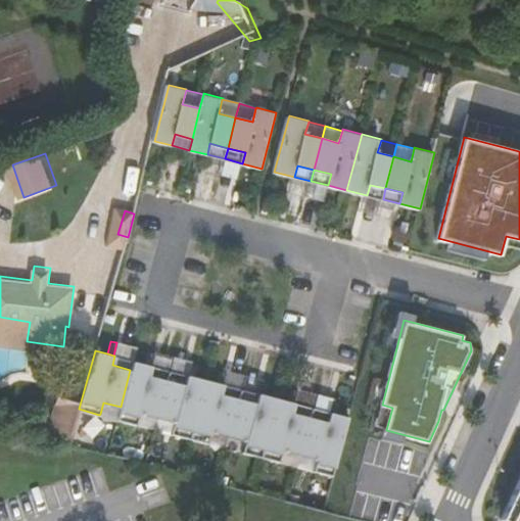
[(147,350),(144,363),(149,365),(152,352),(147,350)]
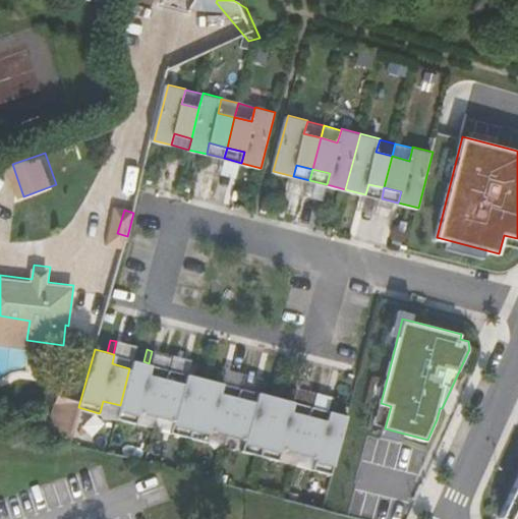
[(132,358),(114,354),(112,363),(129,368),(132,358)]
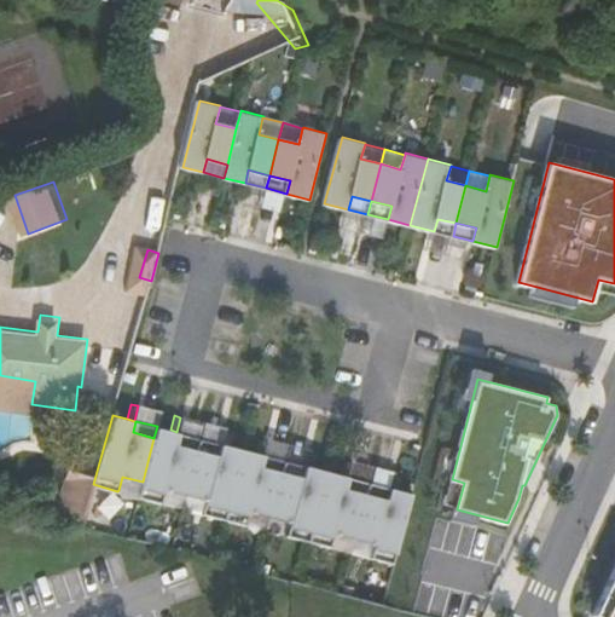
[(157,426),(154,438),(143,482),(139,495),(139,496),(161,502),(162,501),(164,488),(186,494),(197,449),(177,444),(179,432),(177,432),(170,430),(157,426)]
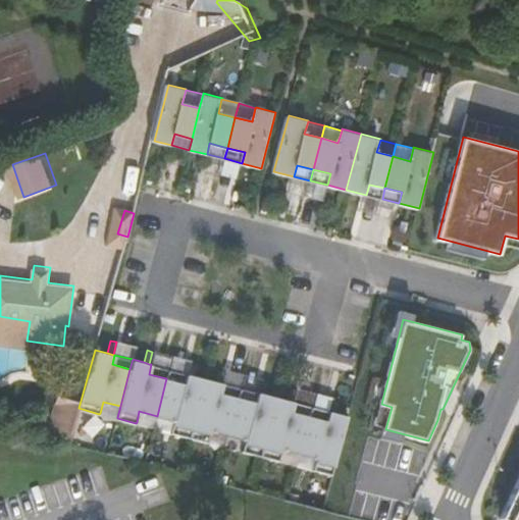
[(192,362),(189,374),(194,375),(197,363),(192,362)]
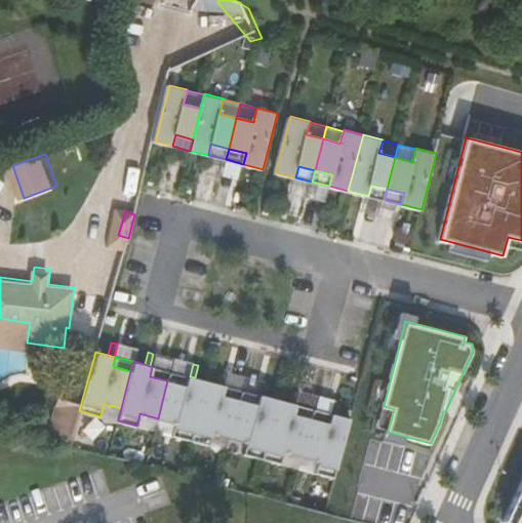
[(169,371),(152,366),(150,376),(167,380),(169,371)]
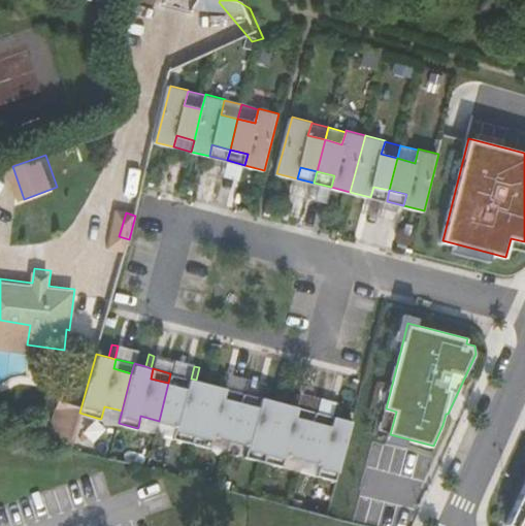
[(170,373),(168,383),(186,388),(189,377),(170,373)]
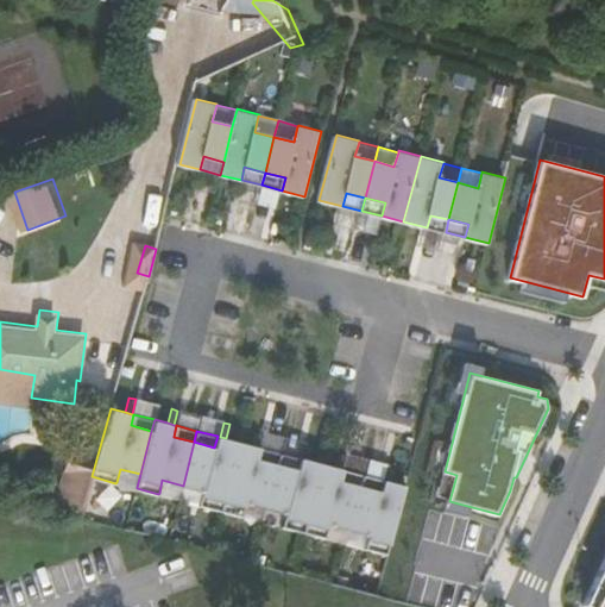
[(256,431),(252,445),(259,446),(263,432),(256,431)]
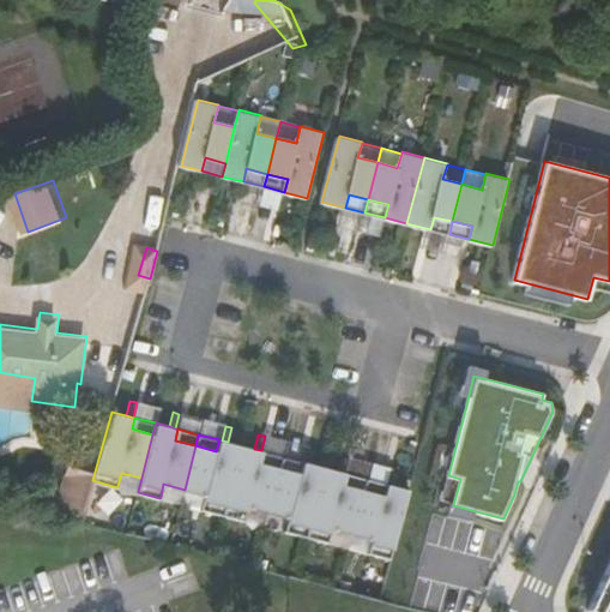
[(195,445),(185,490),(205,495),(201,508),(201,509),(223,515),(241,445),(228,442),(222,441),(219,439),(216,451),(195,445)]
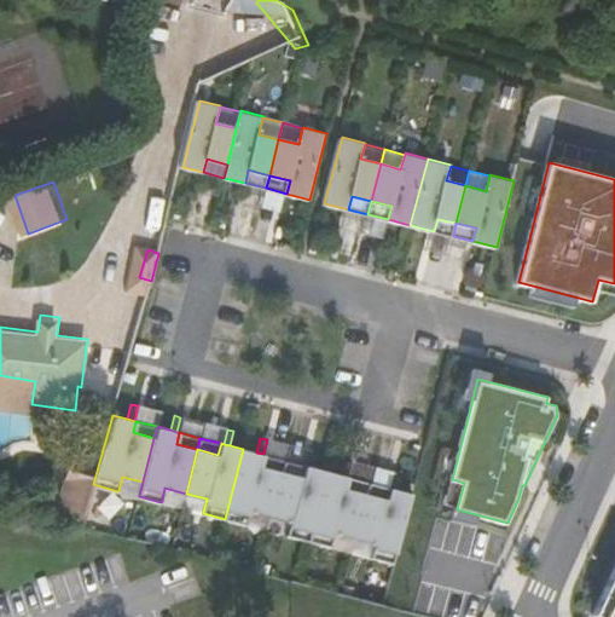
[(256,453),(243,449),(225,519),(248,524),(248,523),(251,511),(272,515),(284,472),(262,466),(266,455),(264,454),(256,453)]
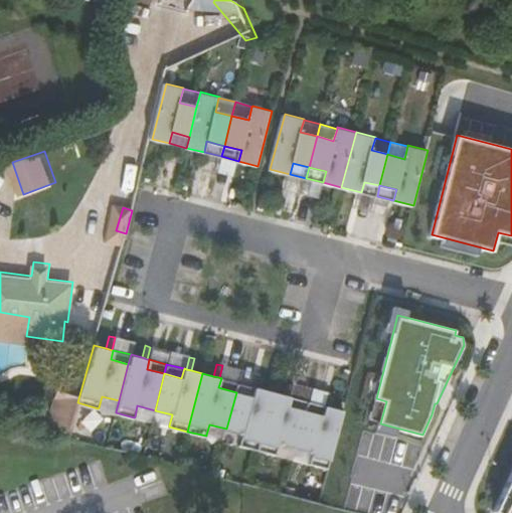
[(261,375),(258,387),(264,389),(267,377),(261,375)]
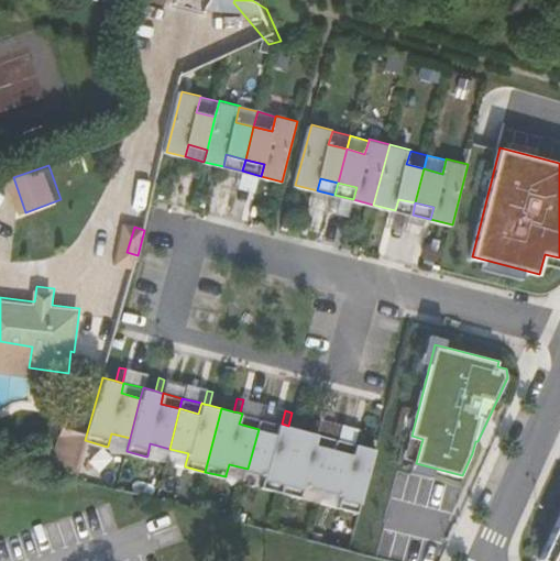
[(85,440),(90,420),(69,414),(54,468),(76,474),(85,440)]
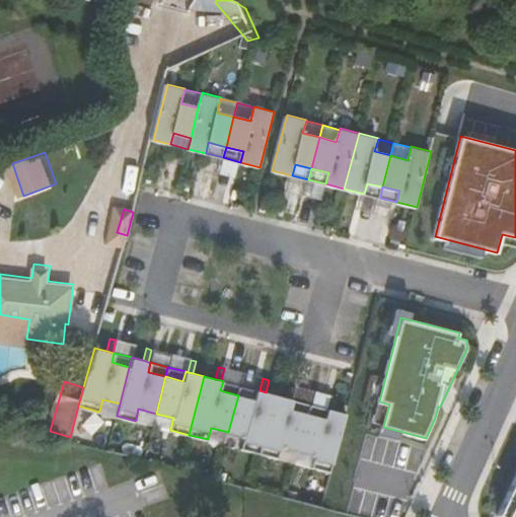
[(240,385),(223,381),(220,390),(238,395),(240,385)]
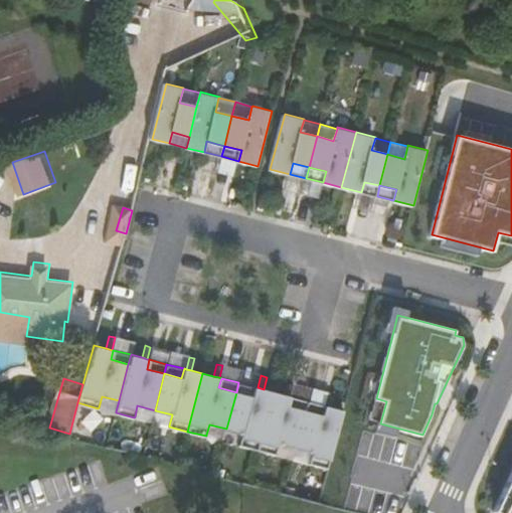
[(238,382),(236,392),(253,396),(256,387),(238,382)]
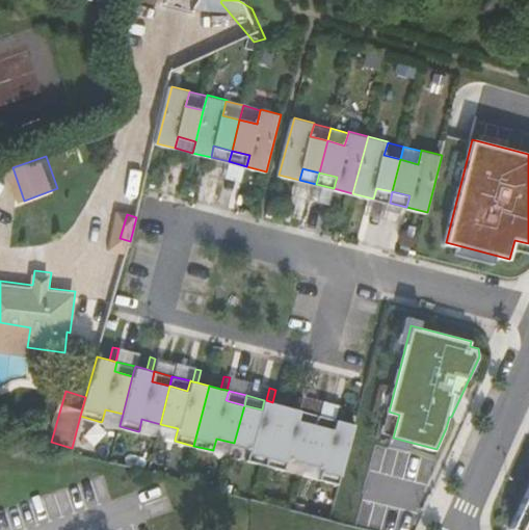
[(298,396),(295,408),(300,409),(305,397),(298,396)]
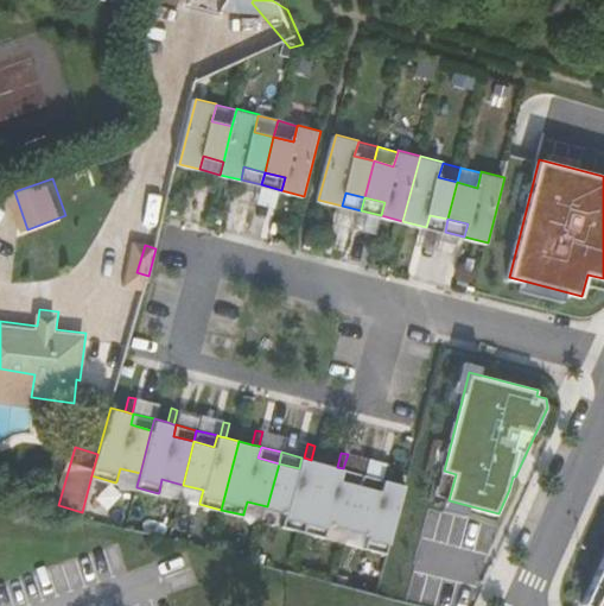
[(299,468),(279,464),(267,506),(287,512),(285,524),(284,525),(306,531),(324,464),(311,460),(304,458),(302,458),(299,468)]
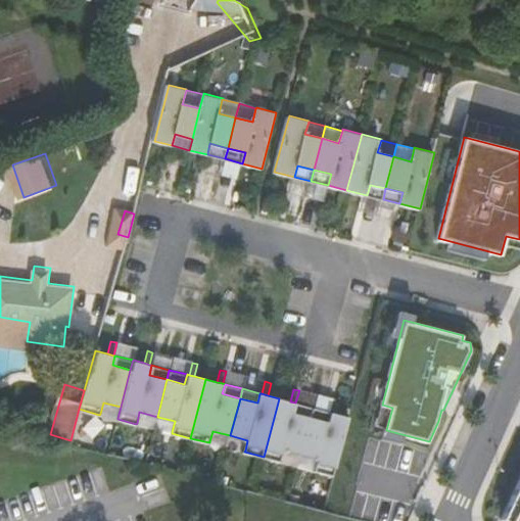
[(290,401),(279,398),(264,457),(283,462),(283,461),(286,450),(303,455),(313,417),(295,413),(297,403),(295,403),(290,401)]
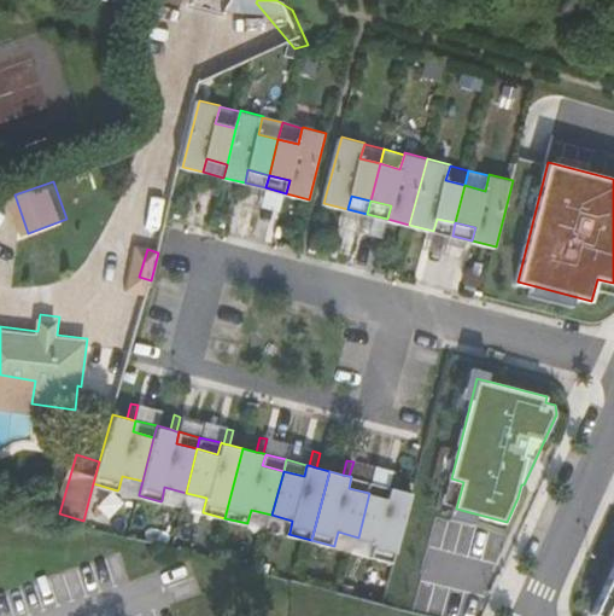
[(399,474),(396,488),(403,489),(407,475),(399,474)]
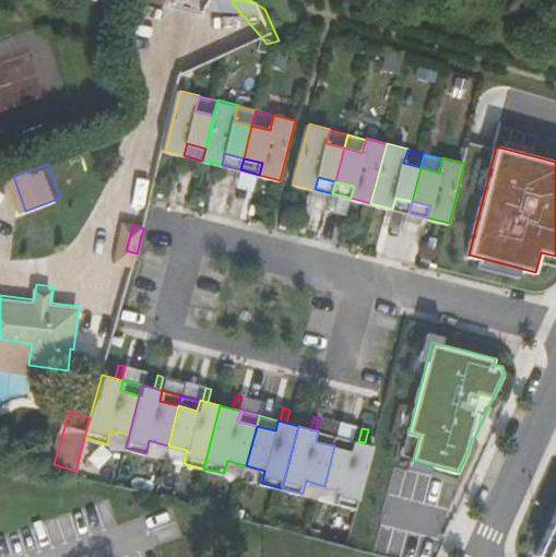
[(129,435),(110,430),(107,442),(126,447),(129,435)]
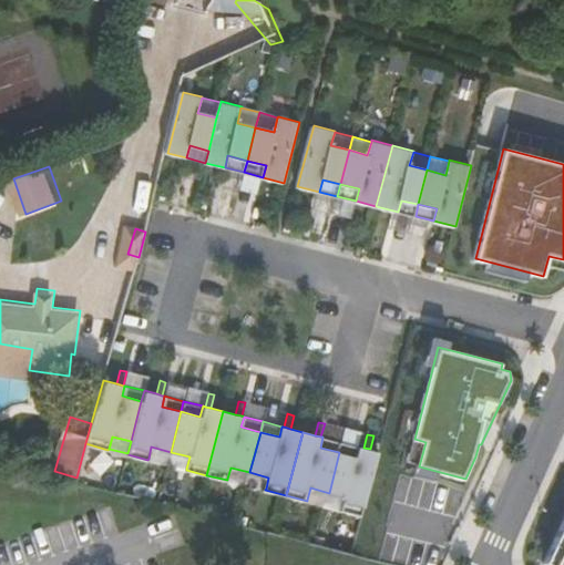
[(342,442),(322,437),(320,448),(339,452),(342,442)]
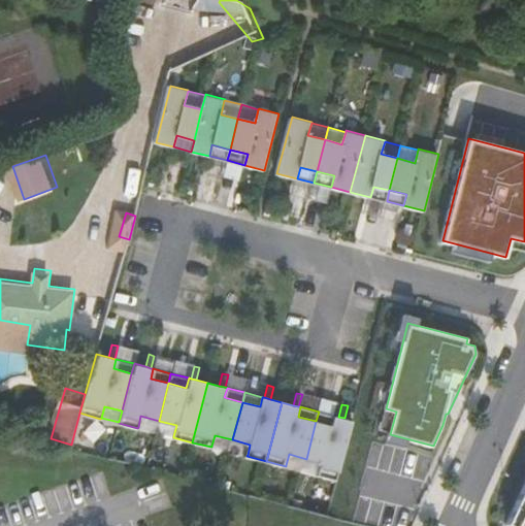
[(319,412),(316,421),(334,426),(336,417),(319,412)]
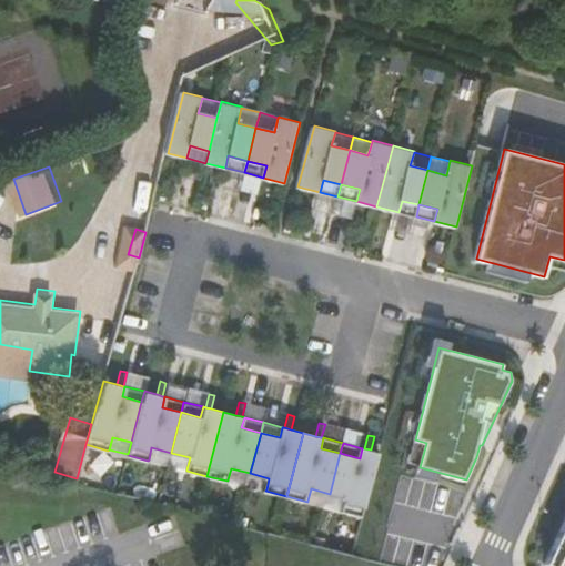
[(168,464),(171,453),(151,447),(149,460),(168,464)]
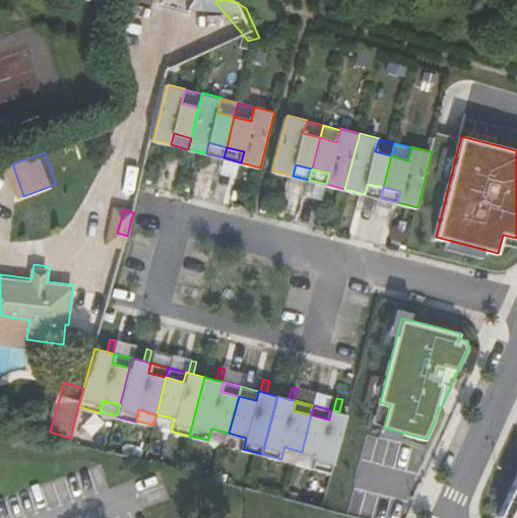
[(311,414),(302,452),(319,456),(316,467),(316,468),(334,473),(349,414),(339,411),(333,410),(331,410),(329,419),(311,414)]
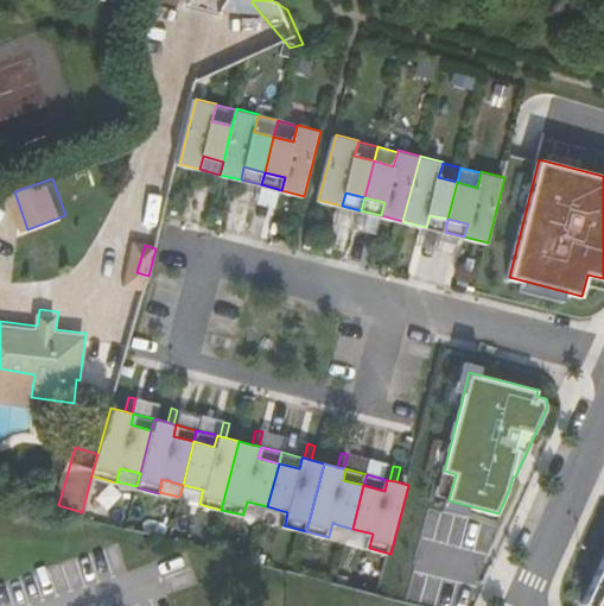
[(203,490),(183,485),(179,497),(199,503),(203,490)]
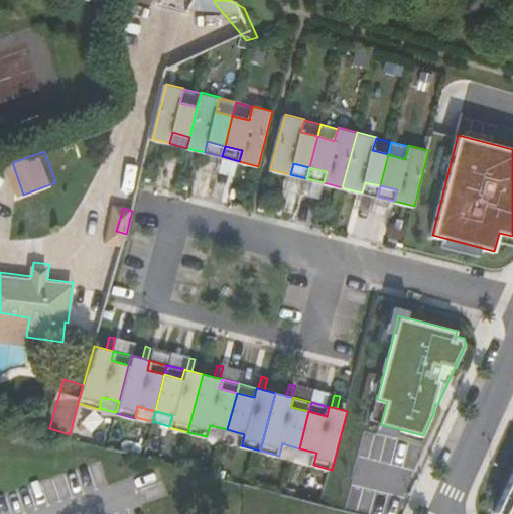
[(210,425),(207,435),(224,440),(227,429),(210,425)]
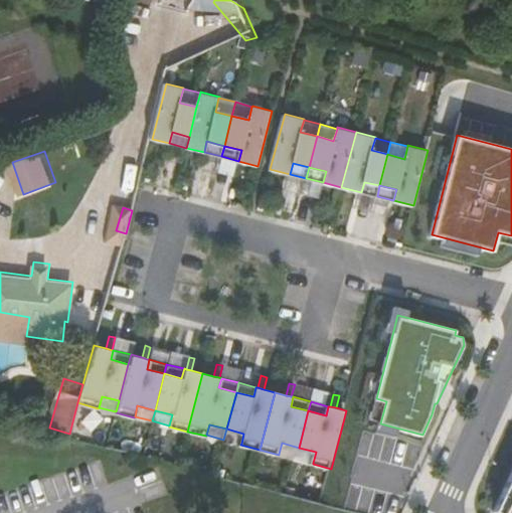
[(243,434),(226,429),(223,440),(241,444),(243,434)]
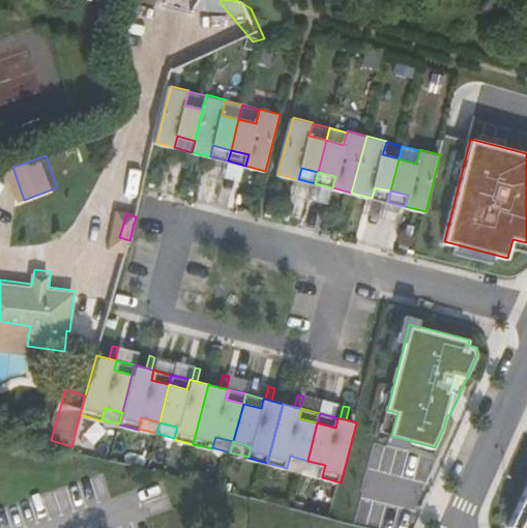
[(290,456),(287,467),(304,472),(308,461),(290,456)]
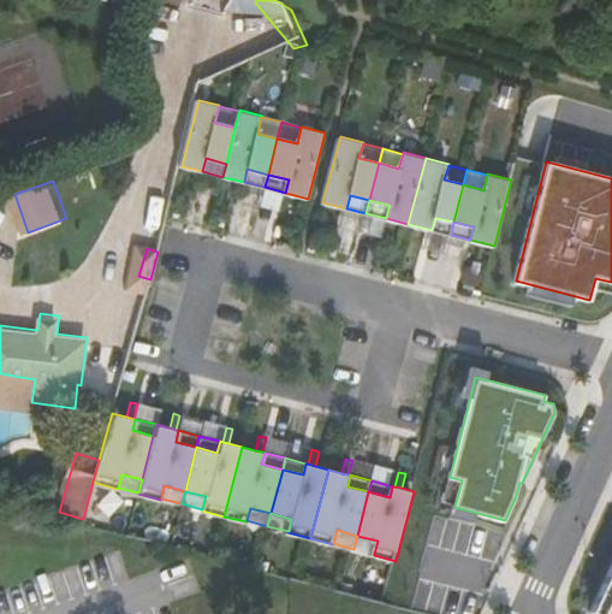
[(378,541),(357,536),(354,549),(374,554),(378,541)]
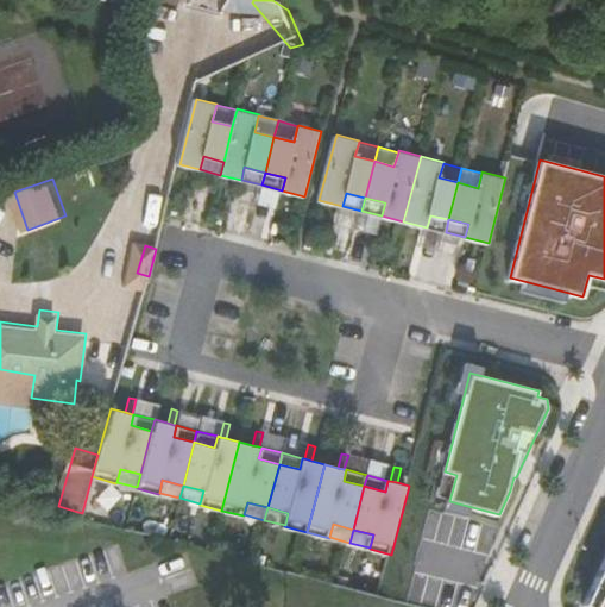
[(604,556),(584,604),(588,606),(604,606),(604,556)]
